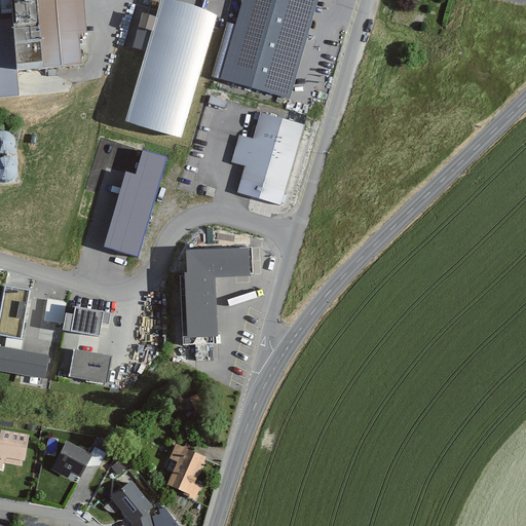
[(20,70),(82,64),(76,0),(0,0),(0,98),(22,97),(20,70)]
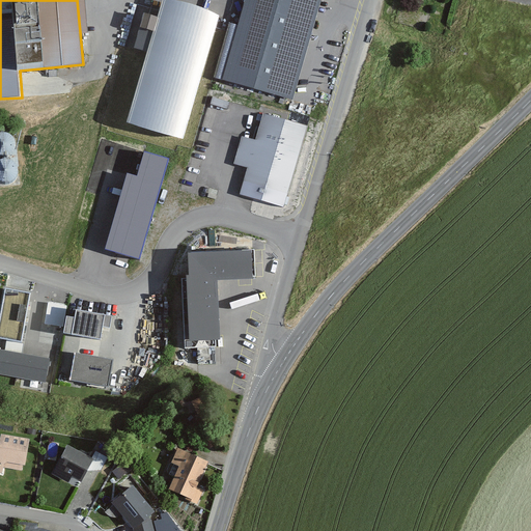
[(320,0),(246,0),(223,79),(292,100),(320,0)]
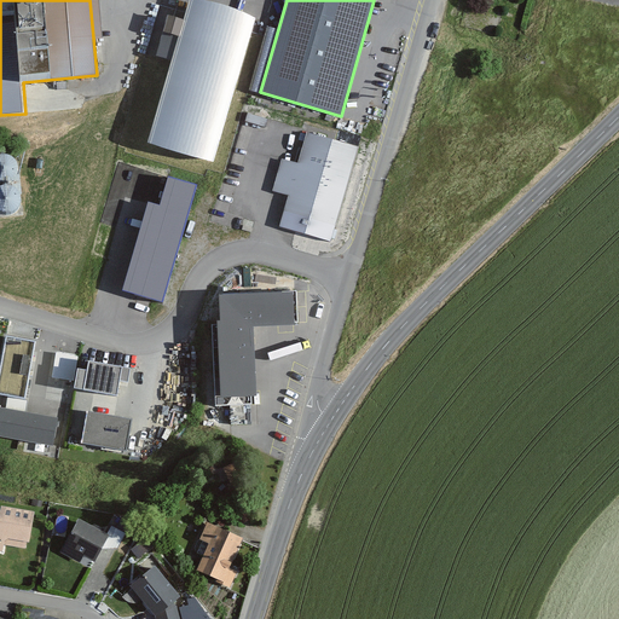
[(249,30),(191,15),(155,143),(210,157),(249,30)]
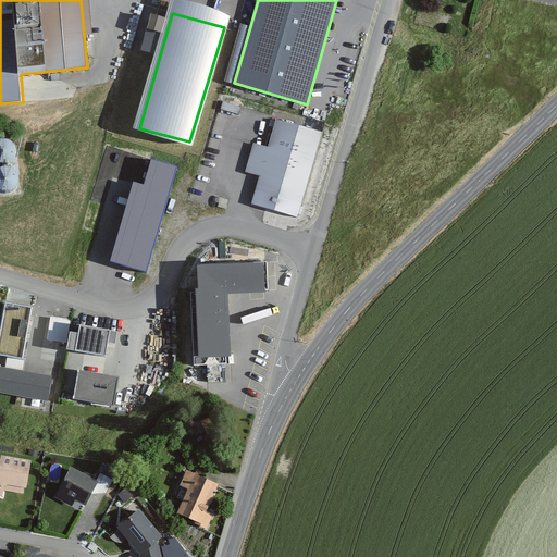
[(322,133),(276,119),(251,203),(297,218),(322,133)]
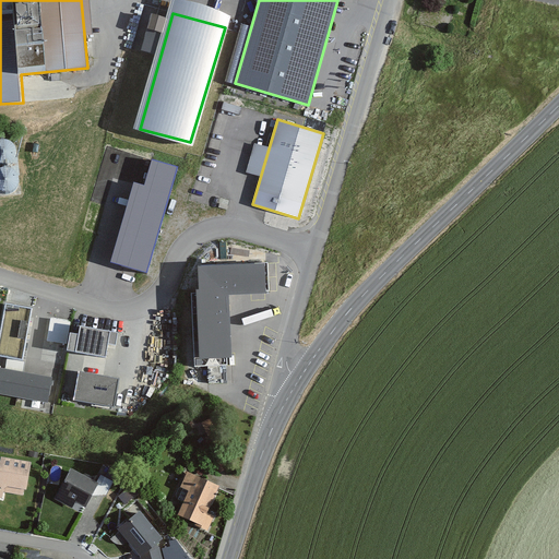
[(0,189),(21,187),(14,139),(0,141),(0,189)]
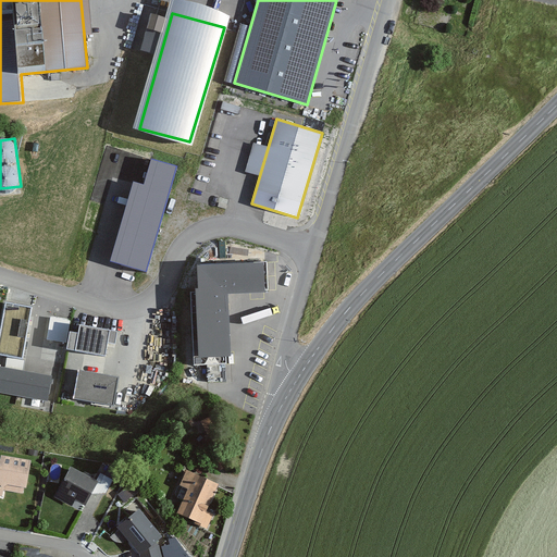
[(151,159),(144,184),(133,182),(110,261),(146,272),(177,165),(151,159)]
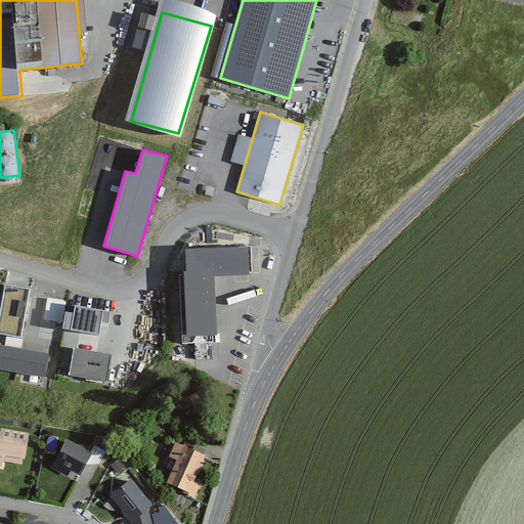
[(248,270),(247,245),(186,248),(187,269),(185,269),(185,274),(180,275),(184,339),(211,338),(211,331),(216,331),(213,272),(248,270)]
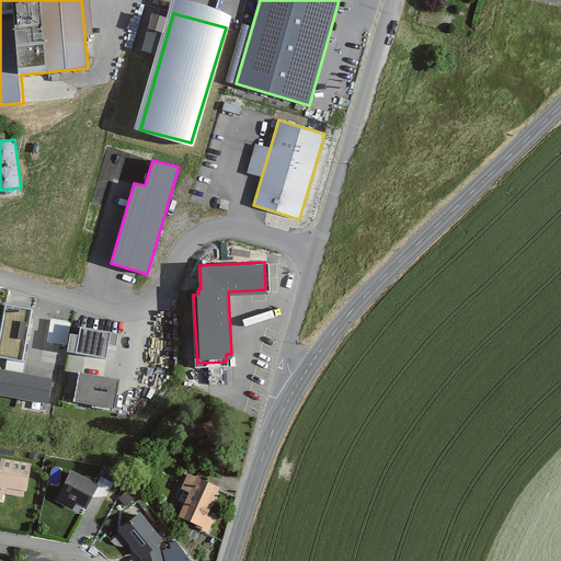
[(31,306),(7,302),(0,338),(0,351),(22,355),(31,306)]
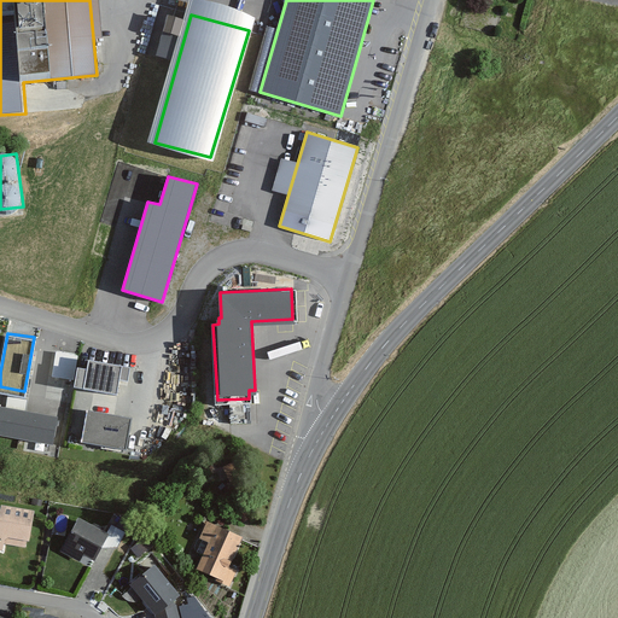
[(76,355),(57,351),(53,374),(73,378),(76,355)]
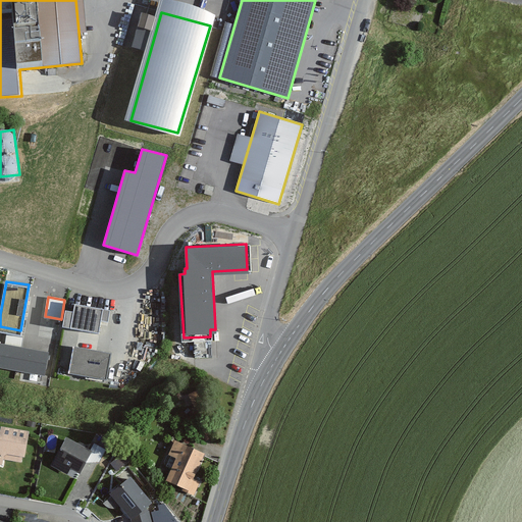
[(74,309),(66,307),(63,322),(98,328),(100,316),(107,317),(109,307),(75,301),(74,309)]
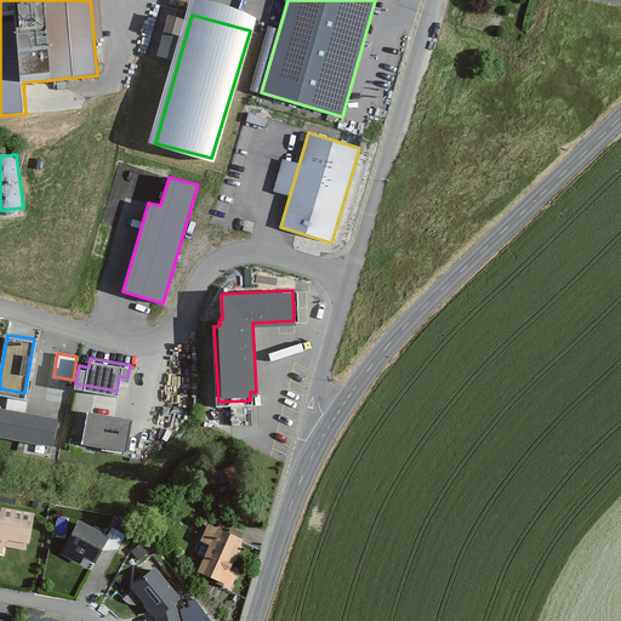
[(57,417),(0,406),(0,433),(52,443),(57,417)]
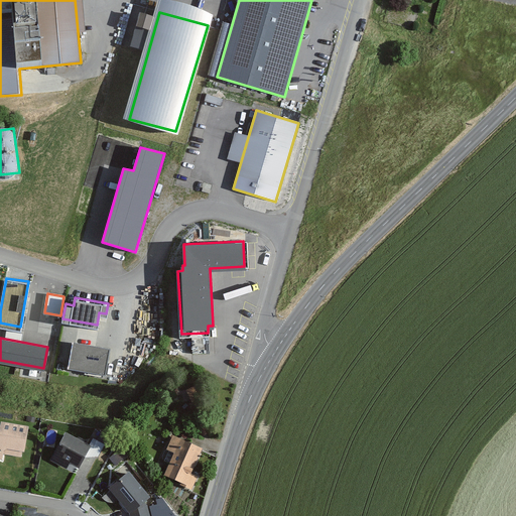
[(109,348),(74,341),(70,366),(105,372),(109,348)]
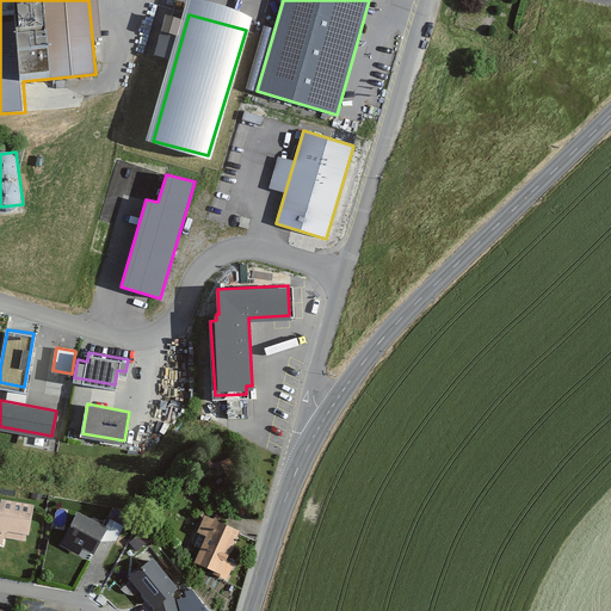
[(0,510),(0,543),(2,544),(4,535),(29,539),(35,506),(2,500),(0,510)]
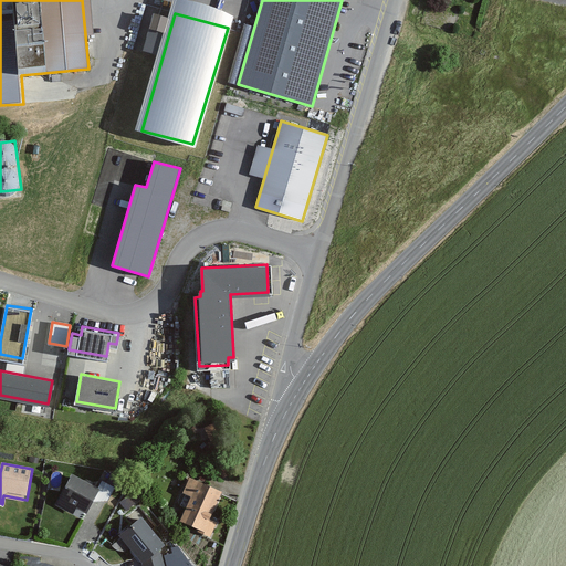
[(96,490),(69,475),(52,504),(80,520),(96,490)]
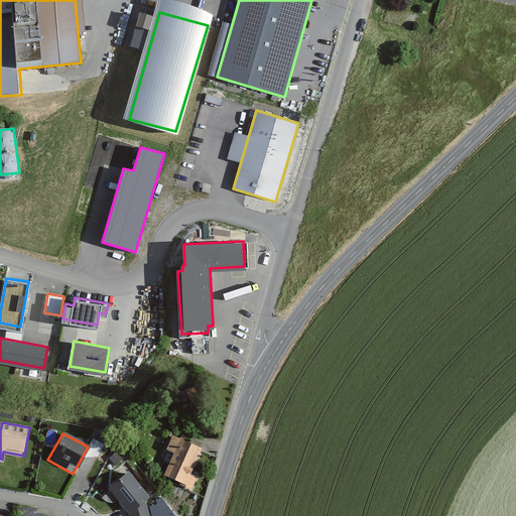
[(201,447),(173,435),(168,446),(175,450),(166,472),(183,480),(181,483),(191,487),(197,476),(189,473),(201,447)]
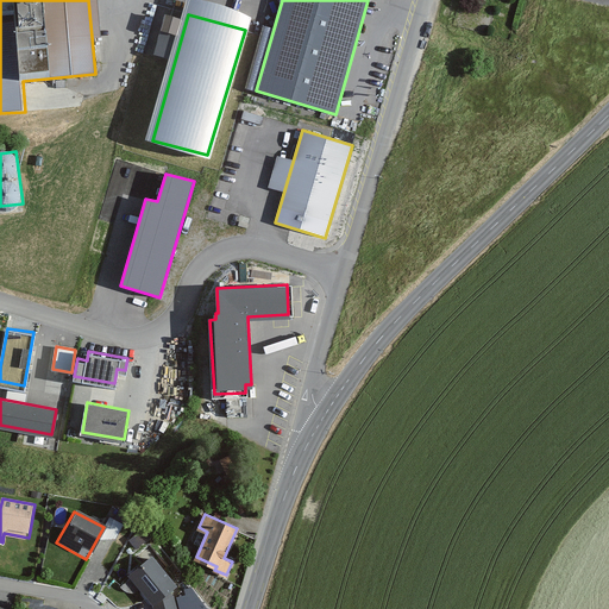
[(145,528),(129,540),(137,550),(152,537),(145,528)]
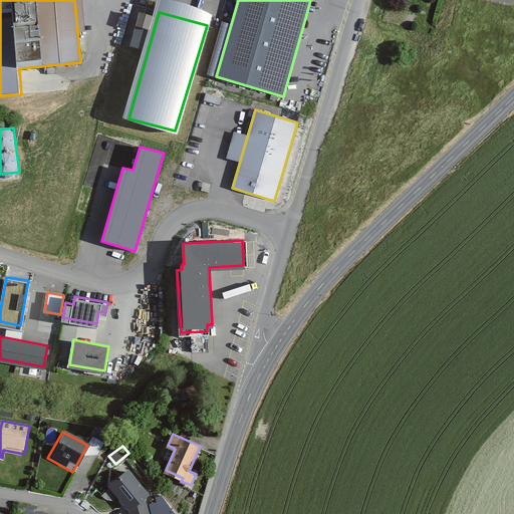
[(149,493),(129,468),(109,484),(130,509),(149,493)]
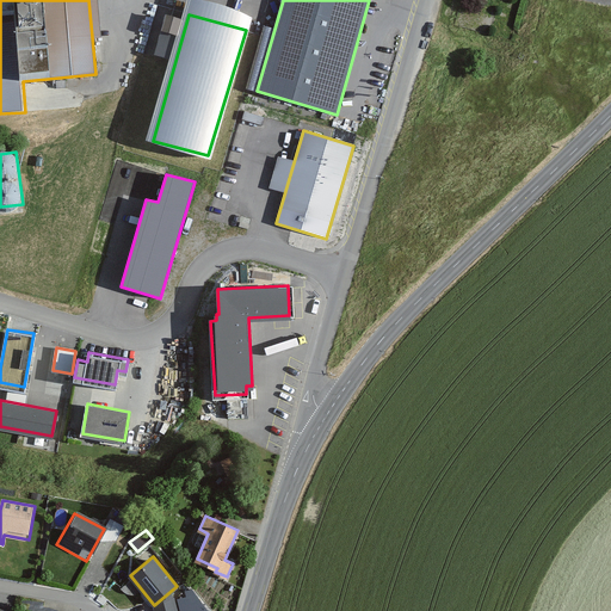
[(207,610),(205,608),(192,590),(185,592),(186,597),(177,599),(179,610),(207,610)]
